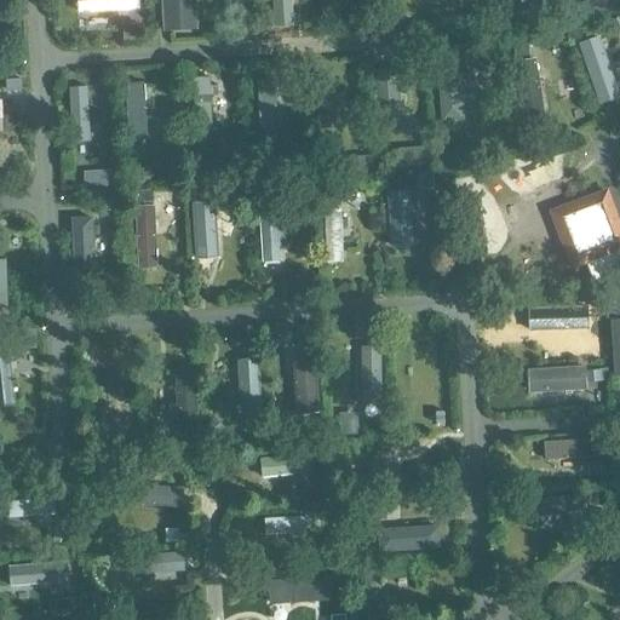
[(78,0),(79,12),(141,10),(139,0),(78,0)]
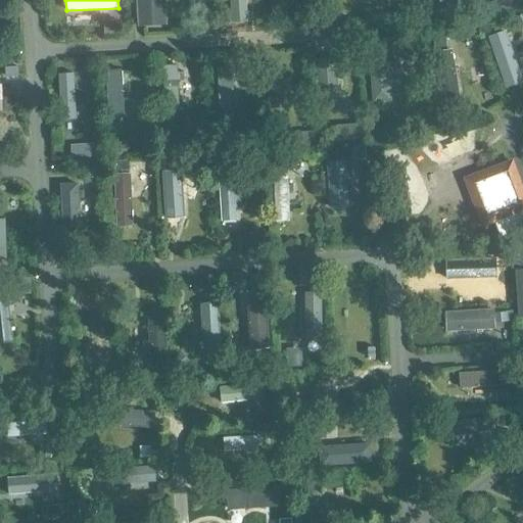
[(162,0),(136,0),(137,28),(164,27),(162,0)]
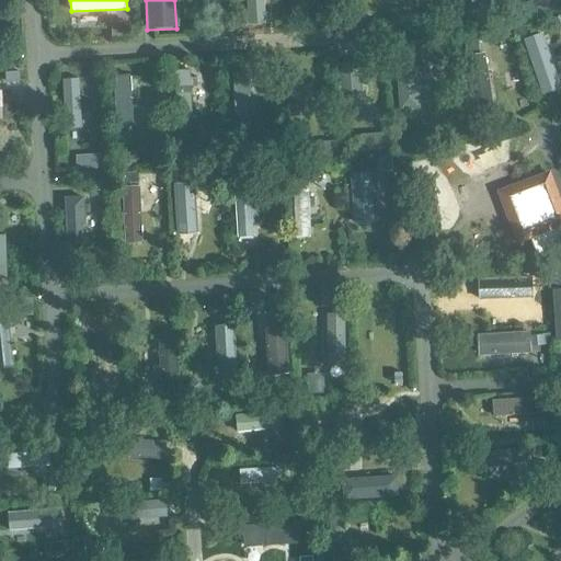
[(479,27),(474,11),(461,15),(466,31),(479,27)]
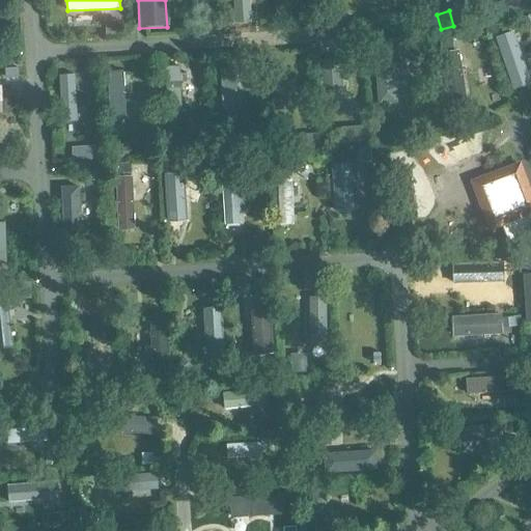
[(120,20),(106,21),(107,35),(120,34),(120,20)]
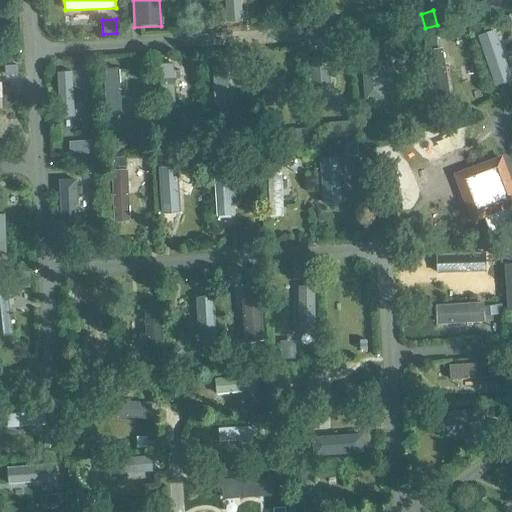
[(386,64),(380,64),(379,55),(361,57),(360,57),(363,104),(382,102),(380,76),(387,76),(386,64)]
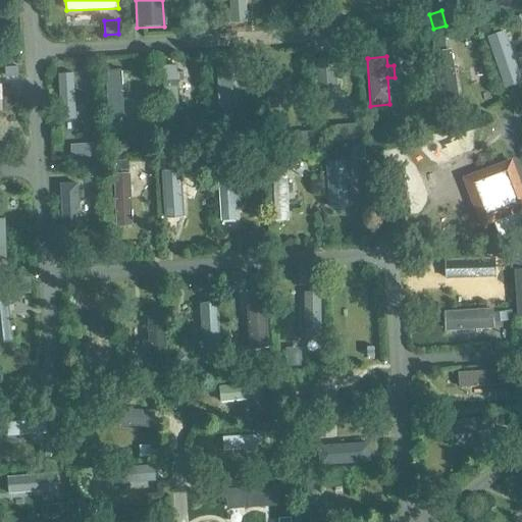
[(18,66),(5,67),(5,77),(19,76),(18,66)]
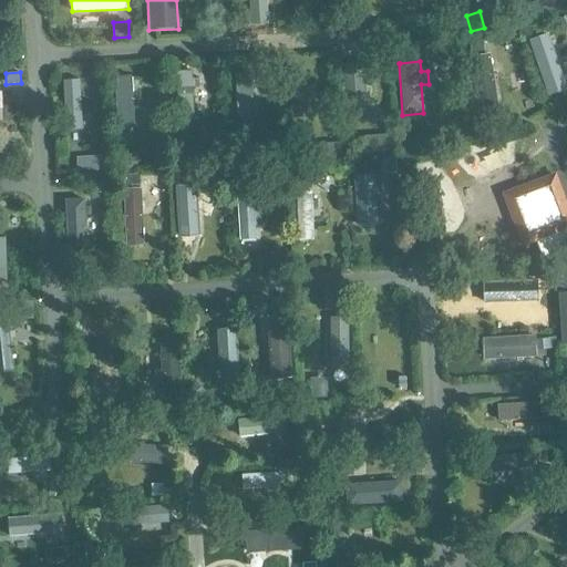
[(192,72),(176,73),(178,121),(194,120),(193,91),(198,91),(198,80),(192,80),(192,72)]
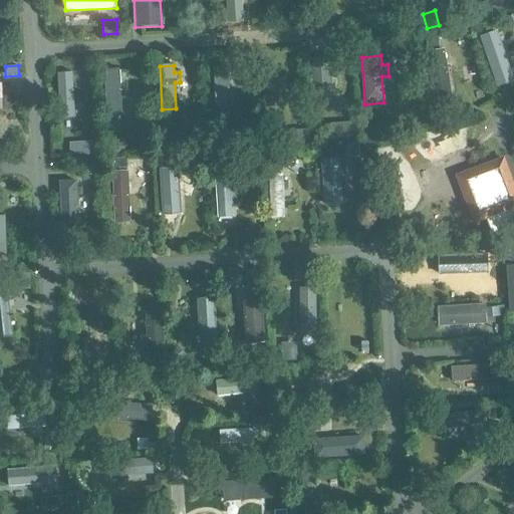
[(283,71),(276,71),(275,65),(260,66),(262,110),(277,109),(276,79),(284,79),(283,71)]
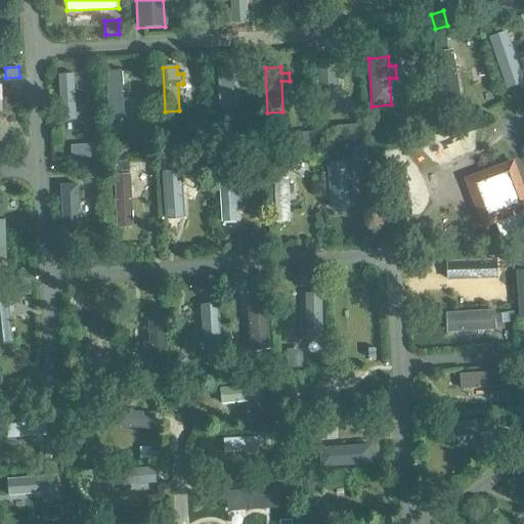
[(363,125),(350,126),(351,140),(364,139),(363,125)]
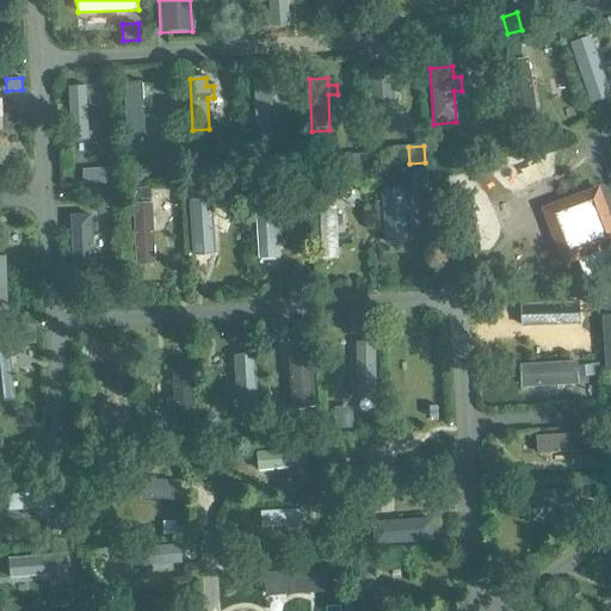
[(369,154),(352,155),(353,172),(369,171),(369,154)]
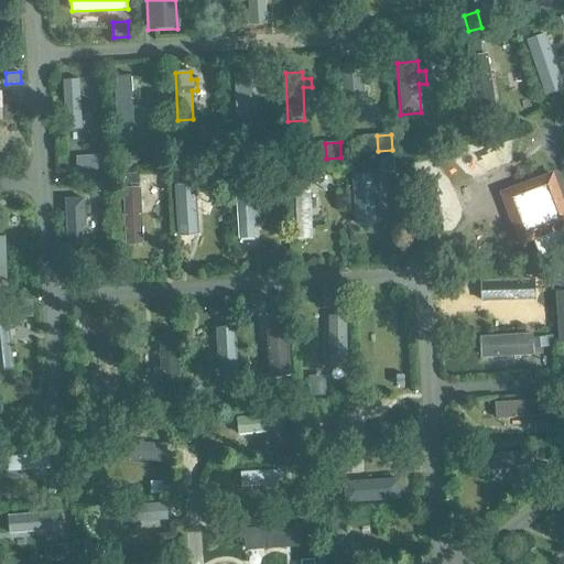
[(120,153),(120,169),(140,169),(139,153),(120,153)]
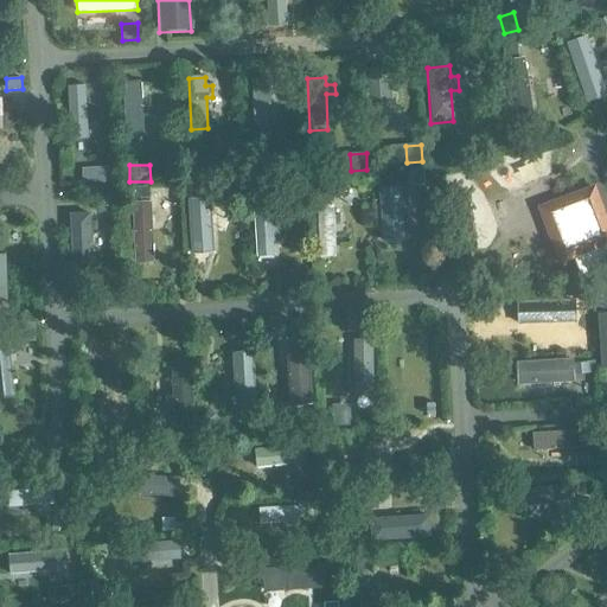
[(410,185),(425,184),(423,171),(410,172),(410,185)]
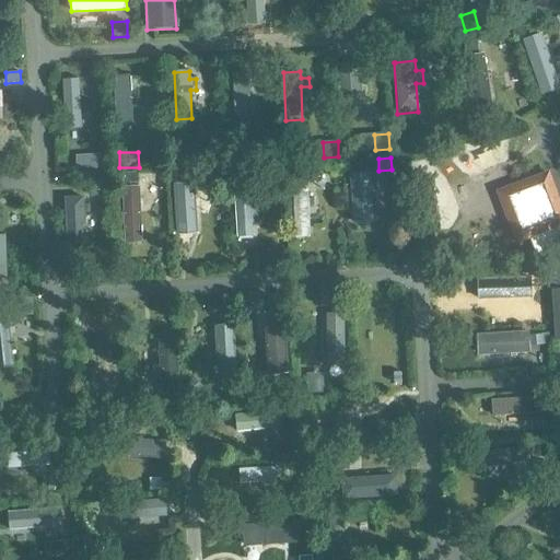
[(522,236),(559,220),(559,200),(549,172),(503,188),(522,236)]
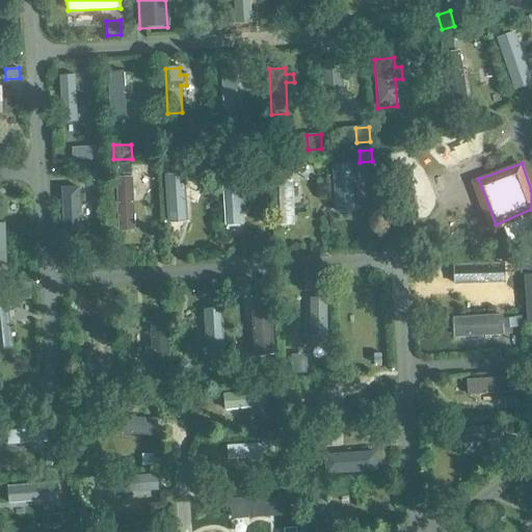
[(238,164),(222,165),(225,224),(240,224),(239,207),(246,207),(245,194),(239,195),(238,164)]
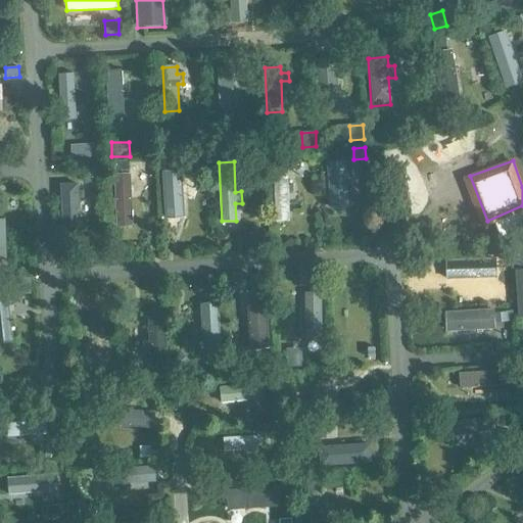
[(341,170),(329,170),(330,204),(343,204),(342,184),(348,183),(348,176),(341,177),(341,170)]
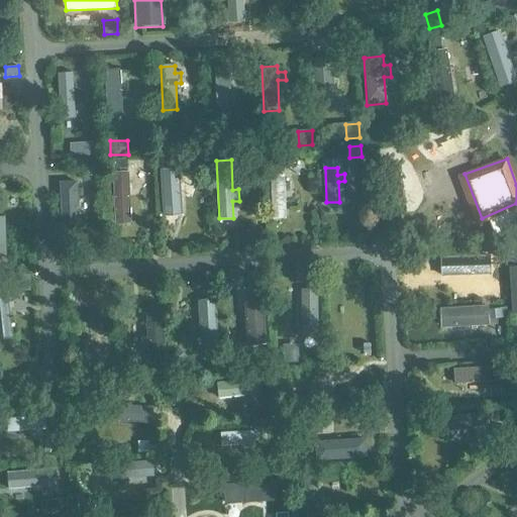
[(287,183),(286,175),(272,175),(274,219),(288,219),(287,195),(295,194),(294,183),(287,183)]
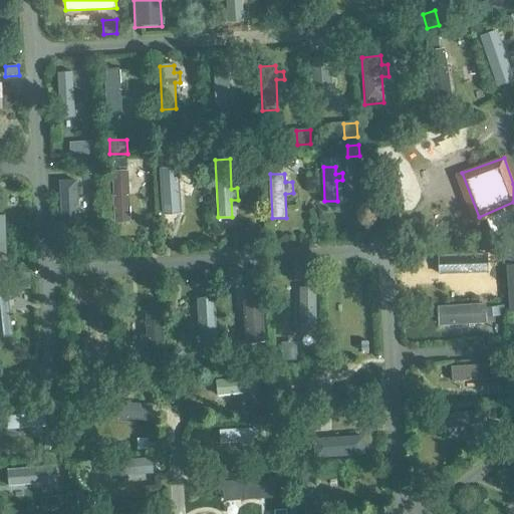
[(78,192),(77,181),(61,182),(63,224),(80,223),(79,203),(87,203),(87,191),(78,192)]
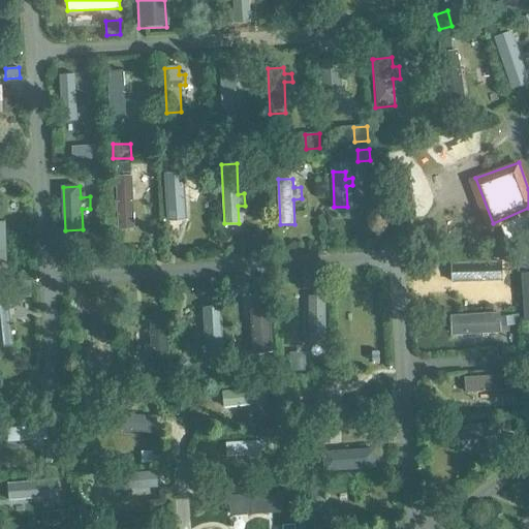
[(452,261),(453,280),(500,278),(500,259),(452,261)]
